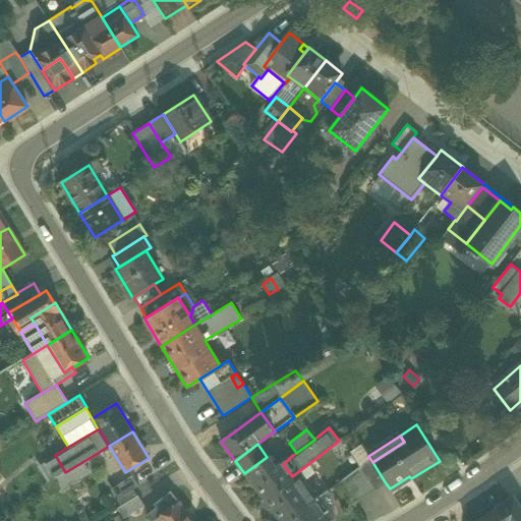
[(46,461),(56,478),(65,472),(55,455),(46,461)]
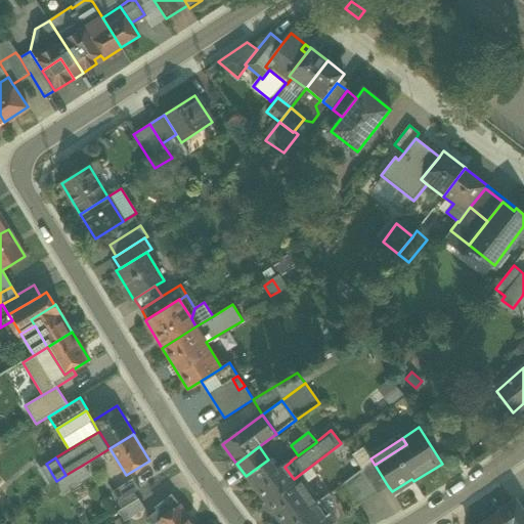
[(282,464),(276,469),(275,470),(287,484),(294,479),(285,467),(292,461),(291,461),(290,459),(282,464)]
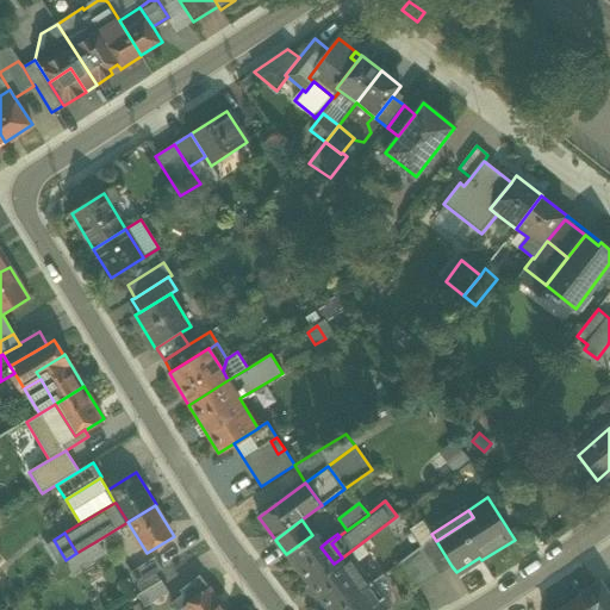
[(307,584),(334,564),(321,547),(322,546),(312,535),(286,554),(307,584)]
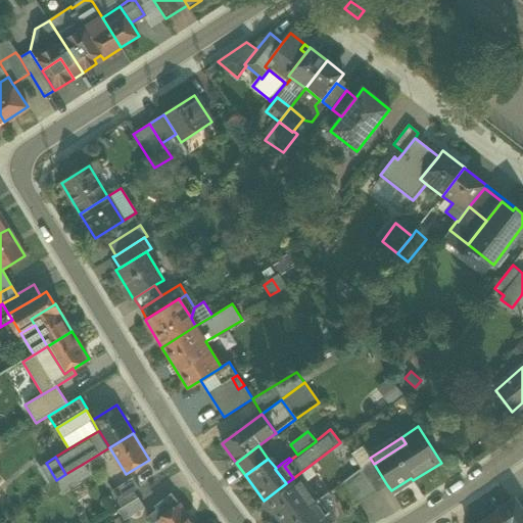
[(56,480),(62,490),(89,473),(83,464),(65,474),(56,480)]
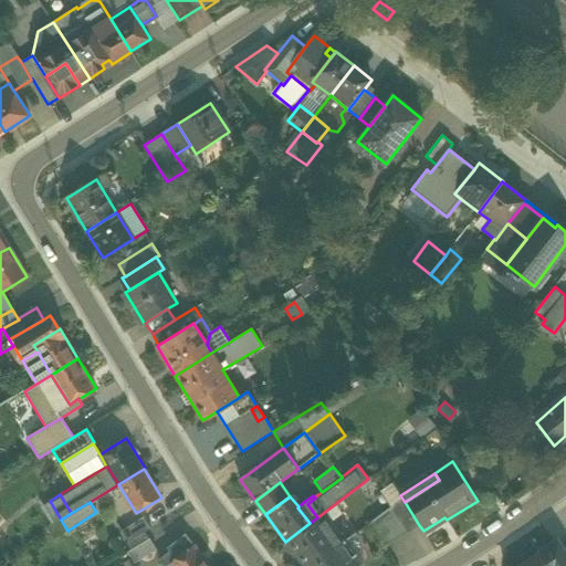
[(405,502),(392,509),(408,532),(419,525),(405,502)]
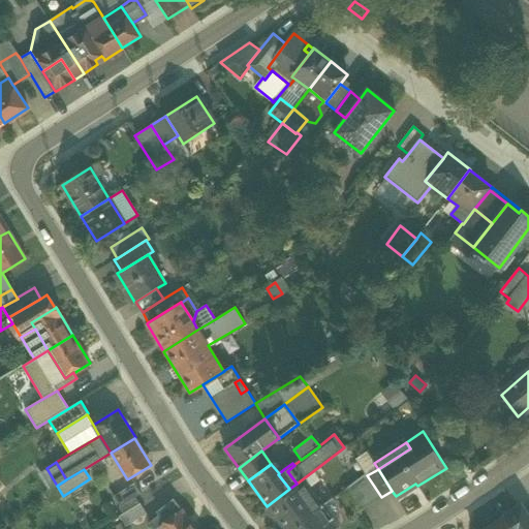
[(367,475),(356,481),(371,504),(381,497),(367,475)]
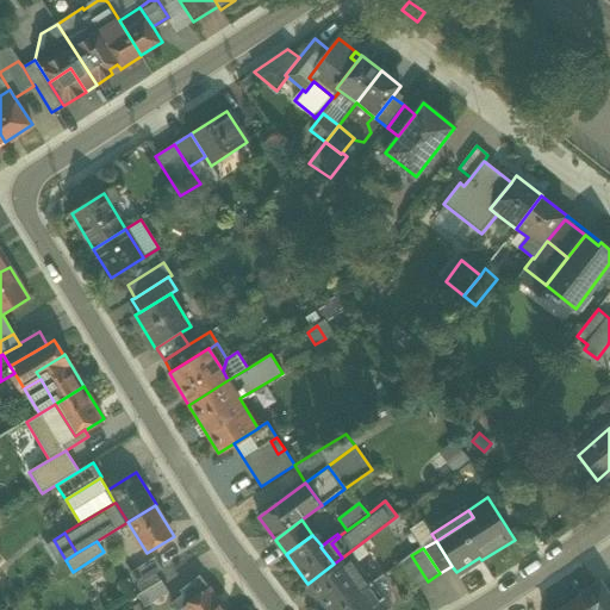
[(307,584),(327,609),(334,609),(372,583),(350,553),(307,584)]
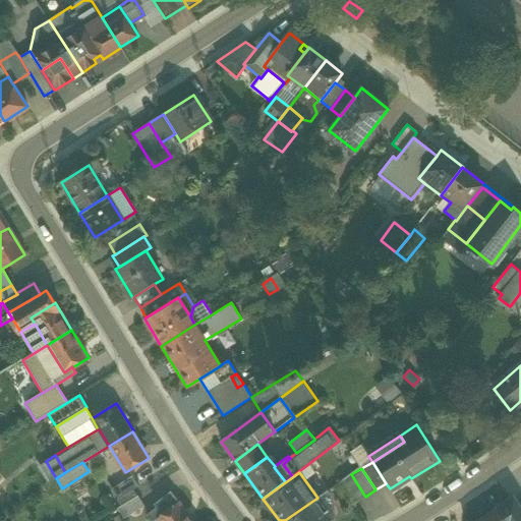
[(355,504),(365,497),(351,474),(350,473),(340,480),(355,504)]
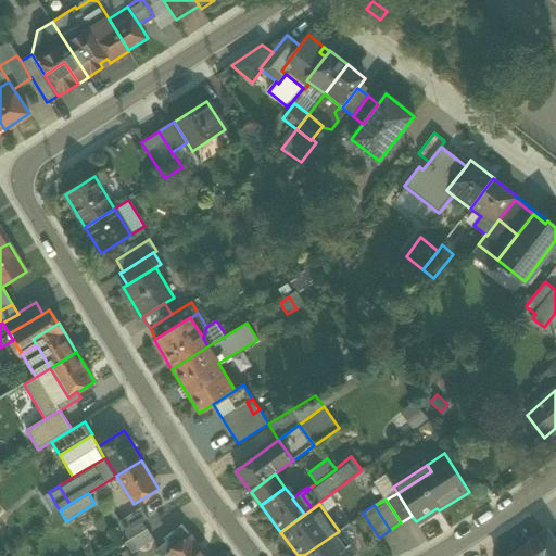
[(119,521),(126,532),(149,519),(141,508),(119,521)]
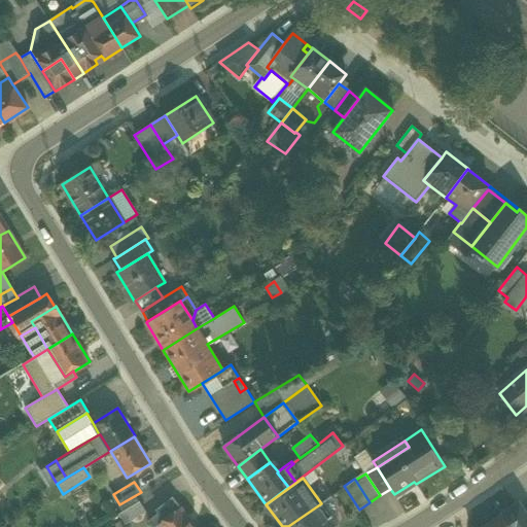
[(414,482),(394,494),(395,497),(416,484),(414,482)]
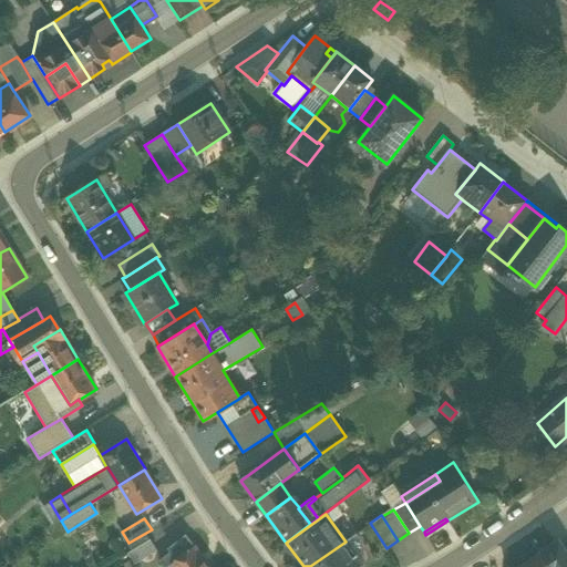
[(357,534),(346,542),(362,564),(373,556),(357,534)]
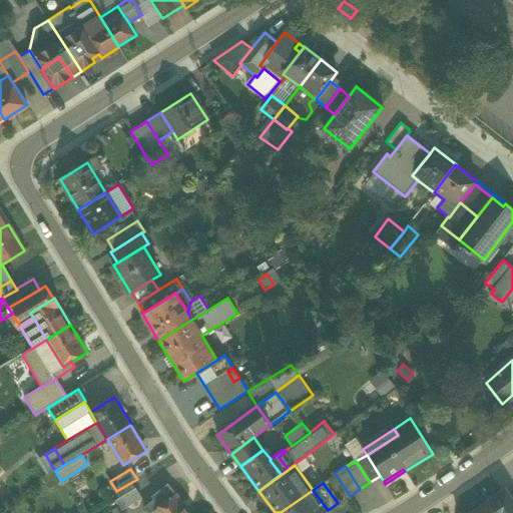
[(189,512),(176,494),(175,495),(168,485),(153,497),(155,500),(145,507),(150,512),(189,512)]
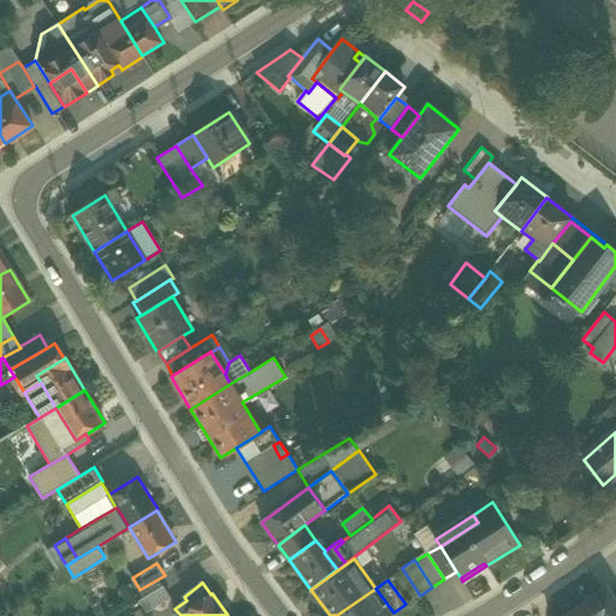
[(140,600),(147,612),(171,598),(164,586),(140,600)]
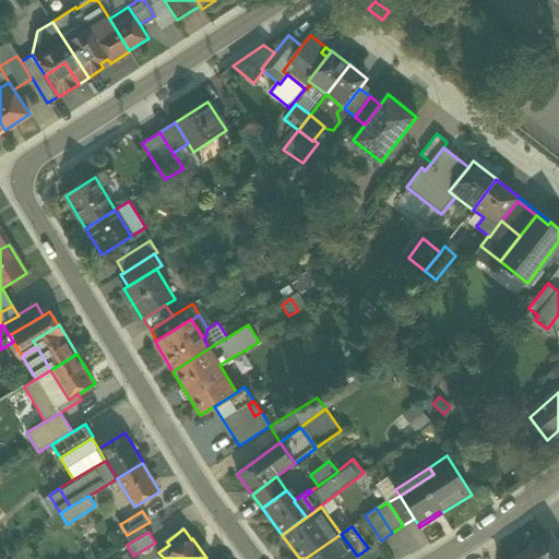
[(558,558),(558,543),(550,532),(531,545),(532,546),(540,558),(558,558)]
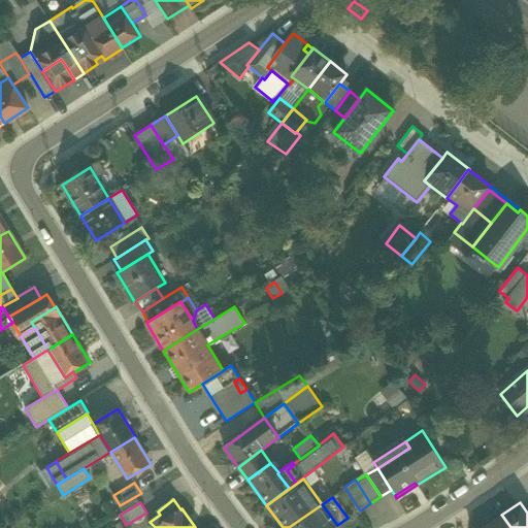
[(333,527),(337,525),(322,504),(289,527),(333,527)]
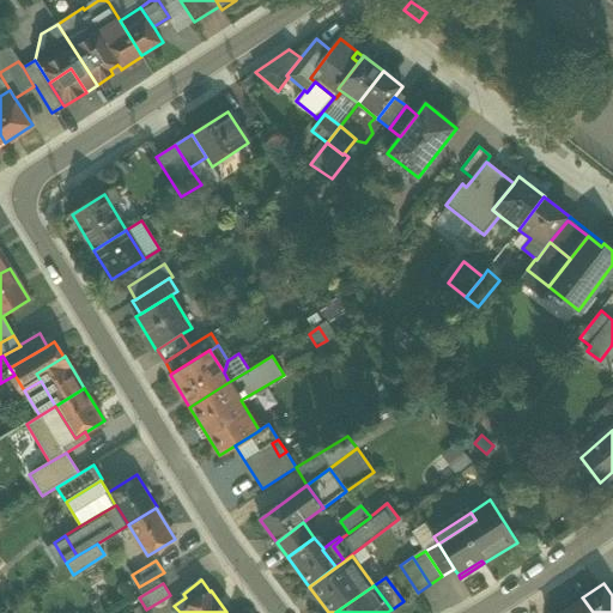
[(562,612),(593,612),(583,599),(562,612)]
